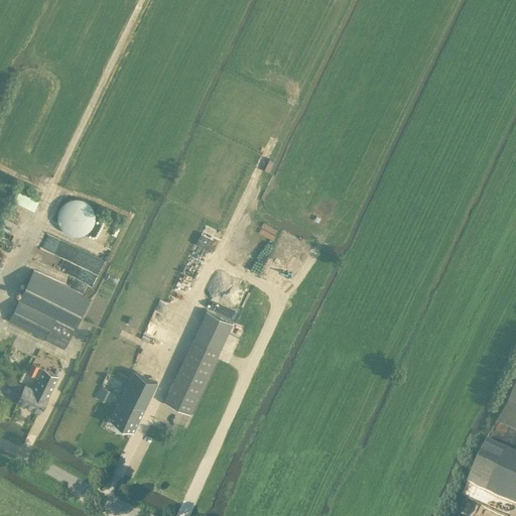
[(96,234),(95,200),(65,201),(66,235),(96,234)]
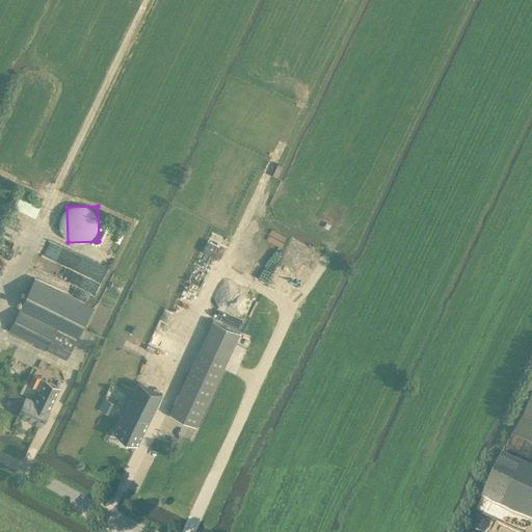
[(21,307),(9,330),(47,349),(49,346),(56,349),(55,352),(67,358),(91,308),(34,280),(21,307)]
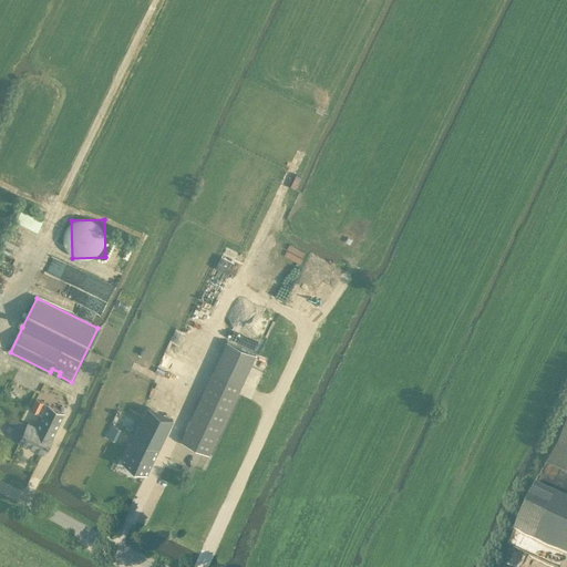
[(198,303),(193,316),(204,321),(210,309),(198,303)]
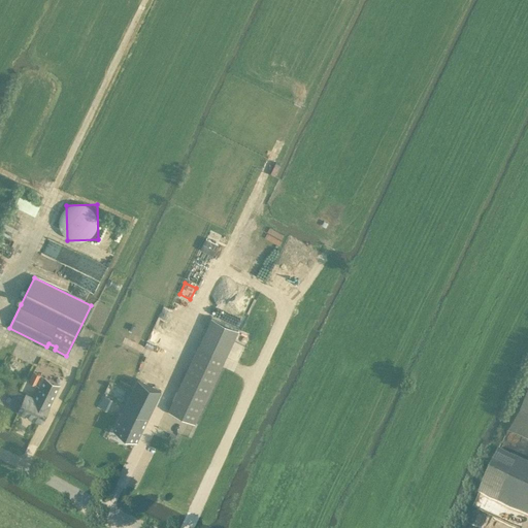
[(195,423),(213,382),(188,369),(168,410),(195,423)]
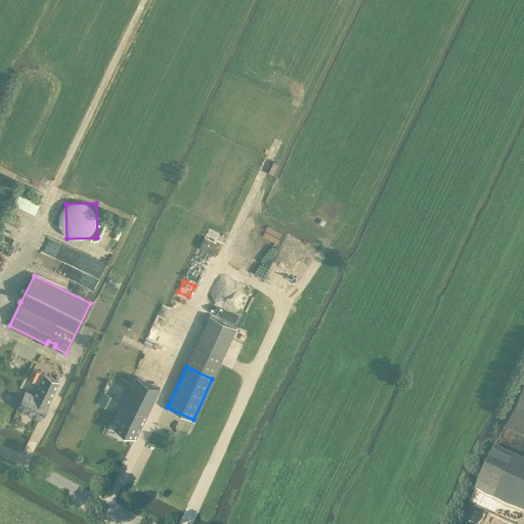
[(29,379),(36,382),(41,372),(33,368),(29,379)]
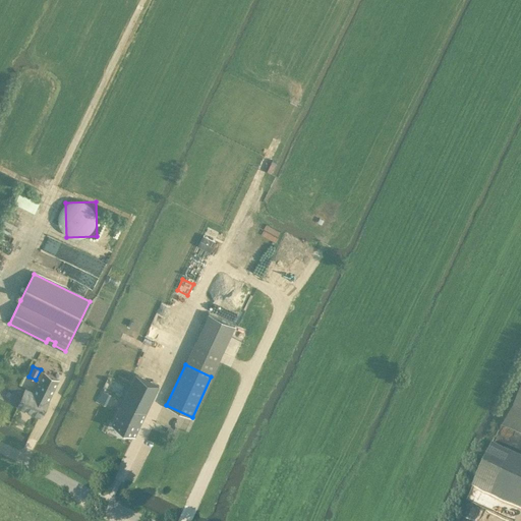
[(35,391),(34,393),(49,400),(59,380),(44,371),(40,382),(35,391)]
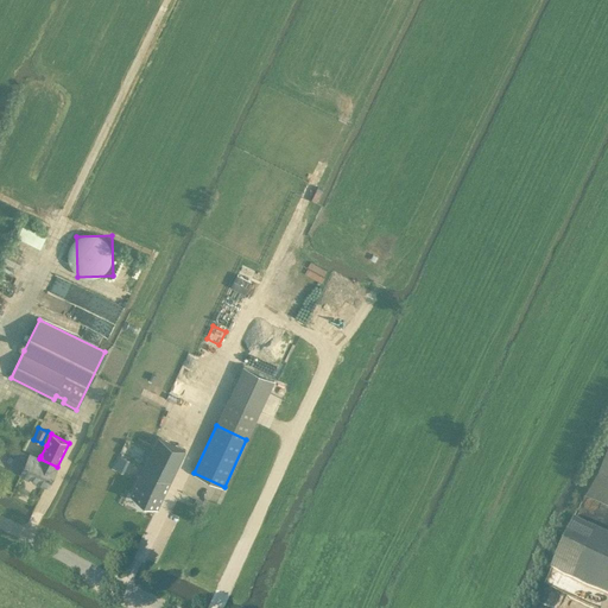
[(157,507),(185,449),(159,436),(131,494),(157,507)]
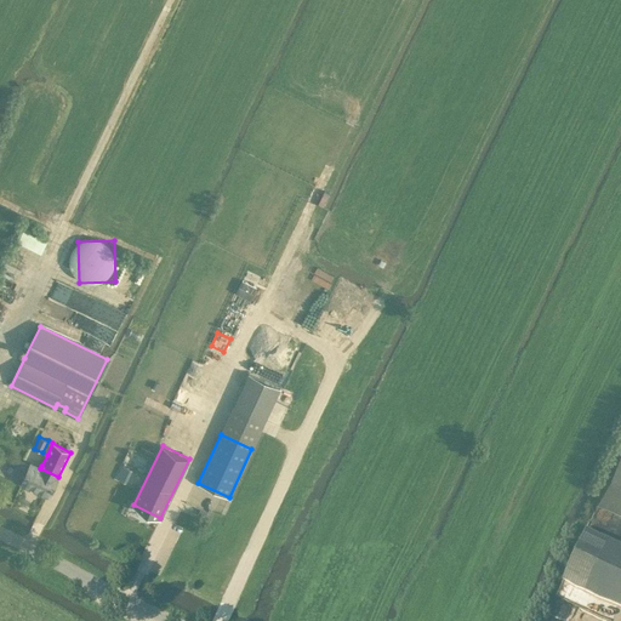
[(620,454),(598,506),(620,516),(620,454)]
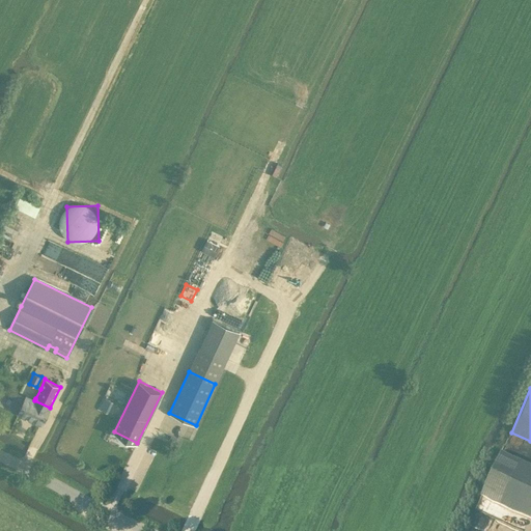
[(45,419),(49,409),(34,401),(25,397),(17,413),(42,424),(45,419)]
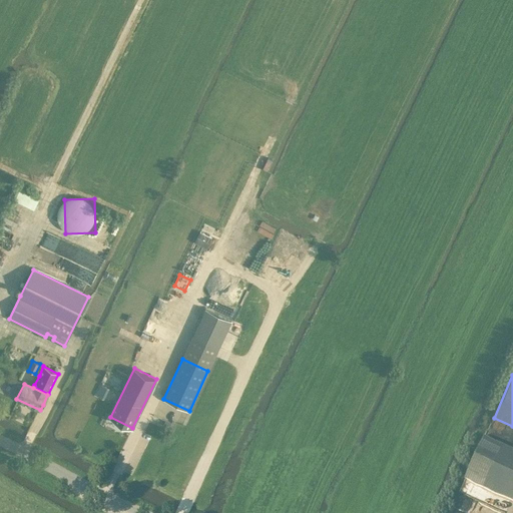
[(101,385),(97,396),(103,399),(108,388),(101,385)]
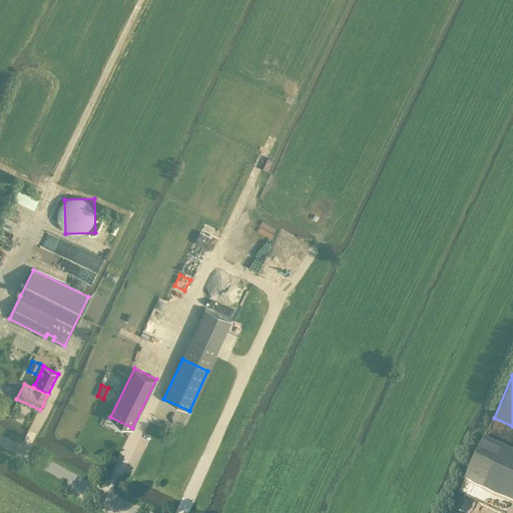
[(512,451),(486,439),(467,480),(512,501),(512,451)]
